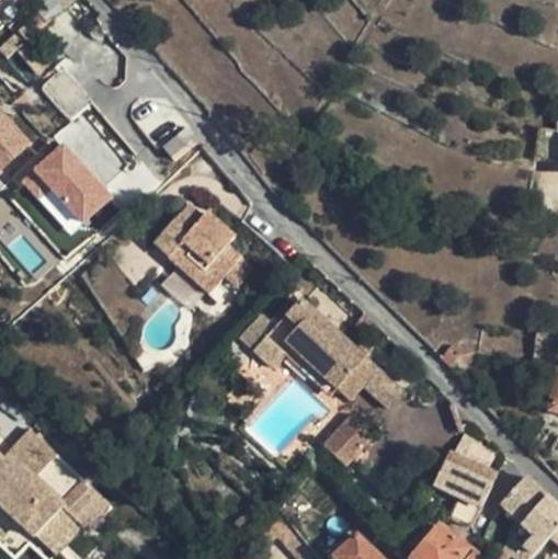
[(45,0),(60,15),(76,2),(73,0),(45,0)]
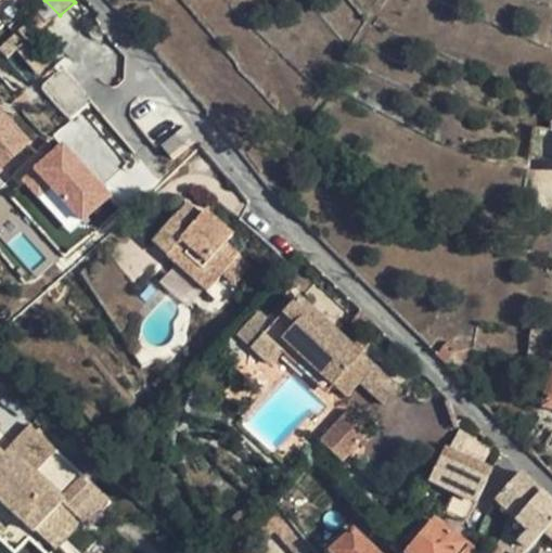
[(28,41),(48,25),(40,15),(0,49),(0,64),(1,65),(14,54),(18,50),(28,41)]
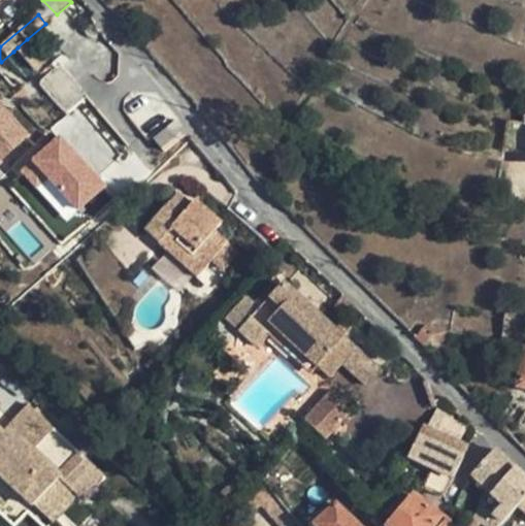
[(44,61),(27,39),(18,47),(13,52),(30,73),(44,61)]
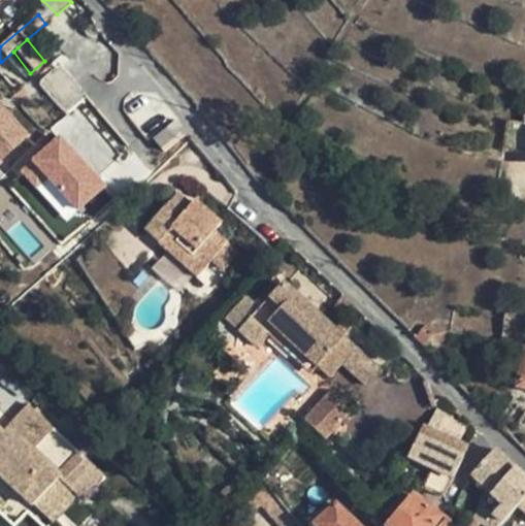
[(61,111),(83,92),(55,61),(34,80),(61,111)]
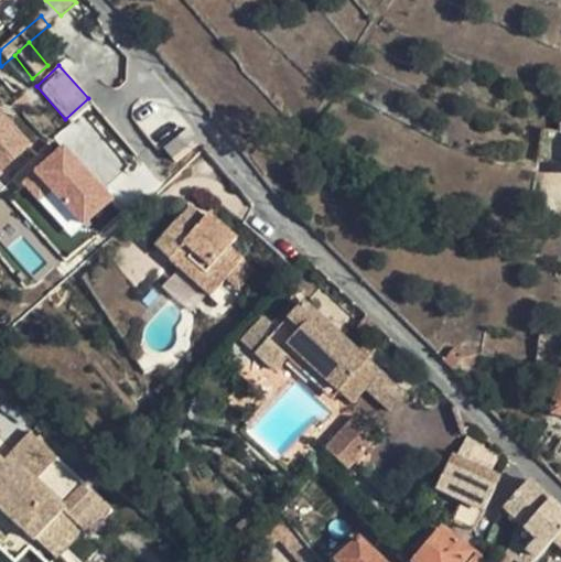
[(0,171),(30,144),(0,112),(0,171)]
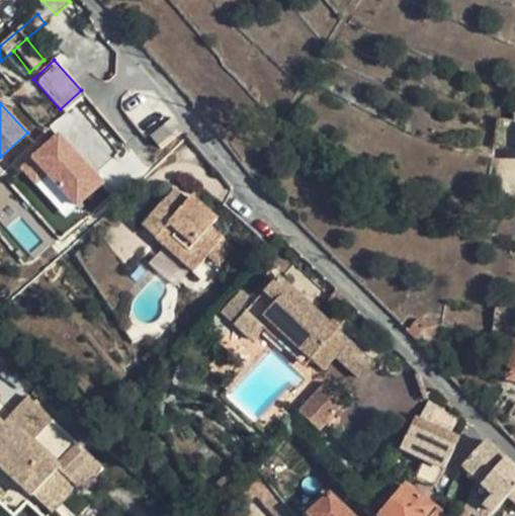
[(514,110),(511,110),(511,119),(495,117),(491,147),(514,149),(514,110)]
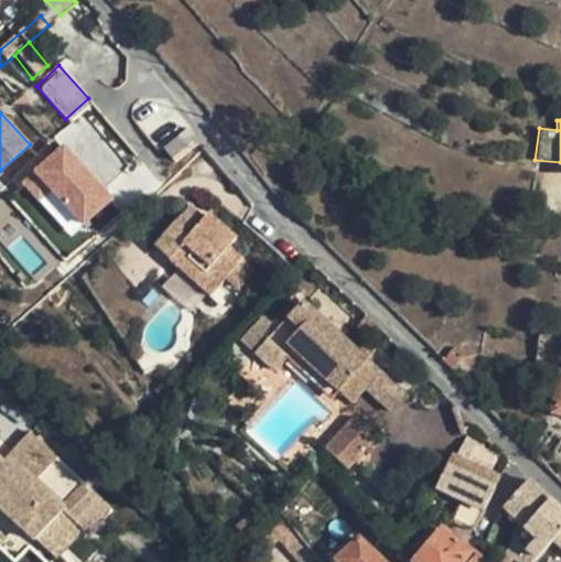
[(173,160),(197,140),(186,127),(162,147),(173,160)]
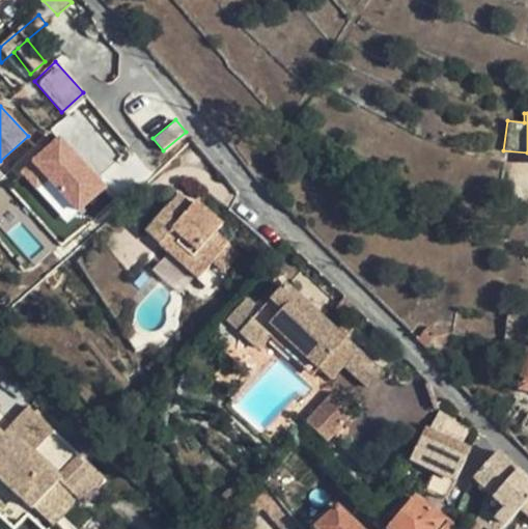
[(80,214),(107,189),(60,137),(22,172),(36,188),(48,178),(80,214)]
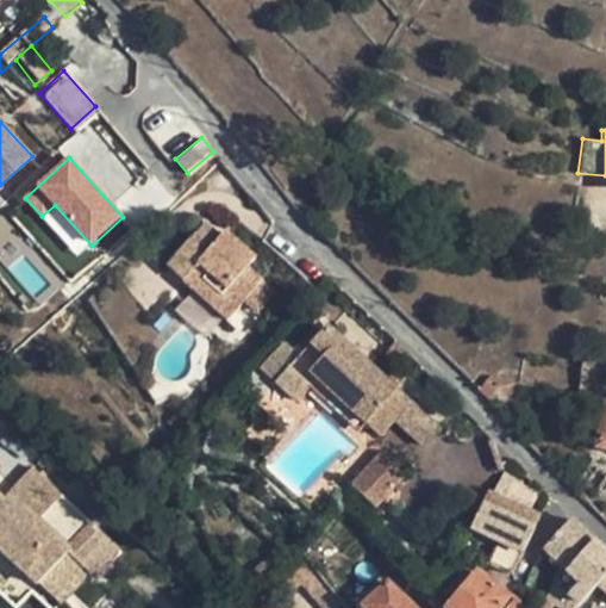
[(231,177),(222,165),(207,177),(217,190),(231,177)]
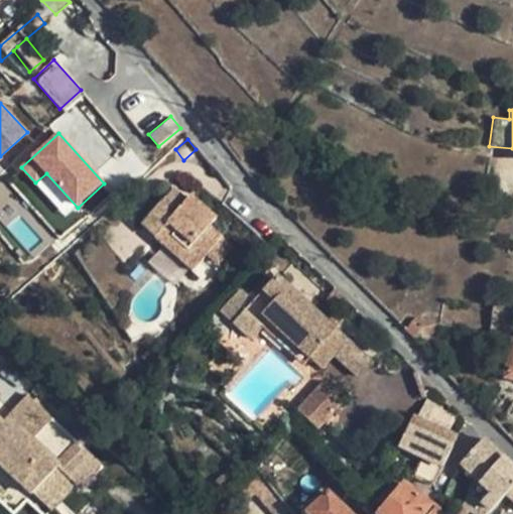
[(180,203),(184,199),(171,186),(167,190),(180,203)]
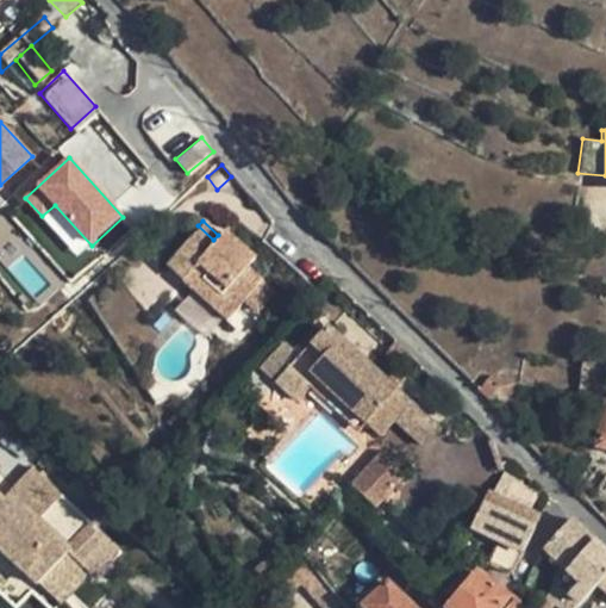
[(222,229),(218,235),(213,240),(198,225),(166,264),(182,279),(181,280),(224,320),(243,298),(255,309),(270,290),(244,266),(252,256),(222,229)]
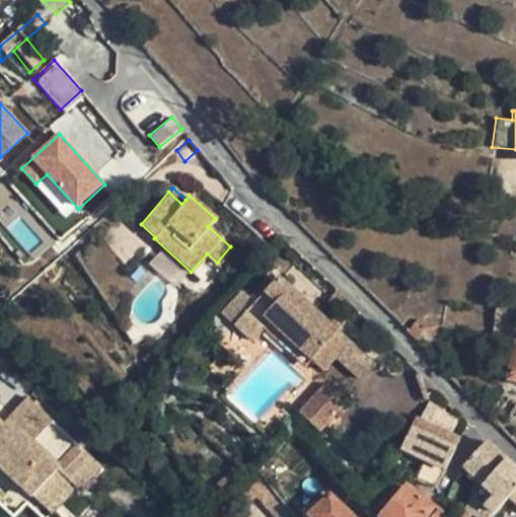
[(322,344),(335,356),(359,377),(370,363),(275,276),(251,302),(238,290),(220,310),(251,340),(269,320),(310,358),(322,344)]
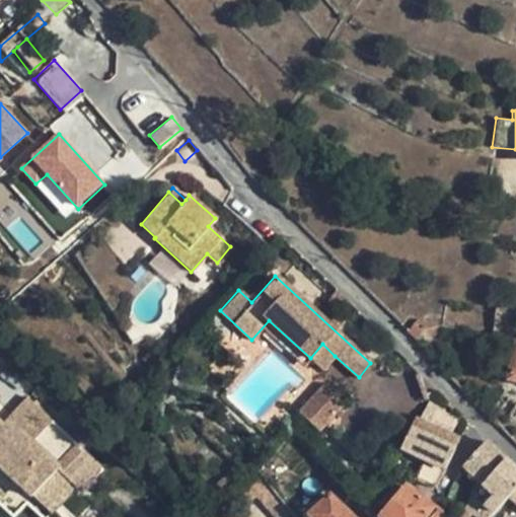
[(459,302),(438,291),(430,303),(448,323),(459,302)]
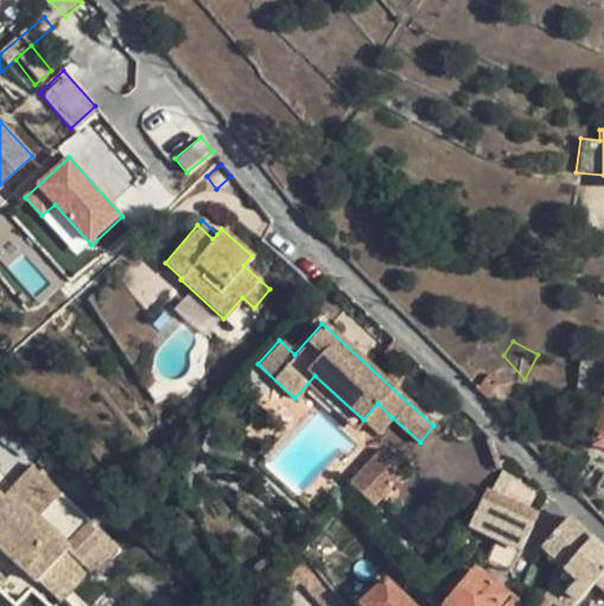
[(603,361),(603,355),(579,351),(573,406),(603,416),(597,443),(603,444),(603,396),(601,396),(603,361)]
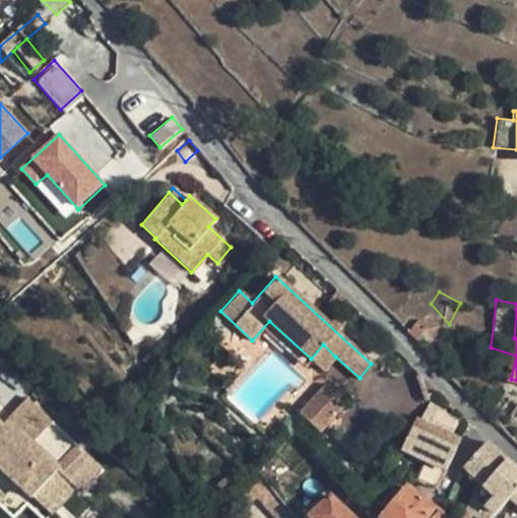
[(322,371),(335,357),(323,344),(311,359),(322,371)]
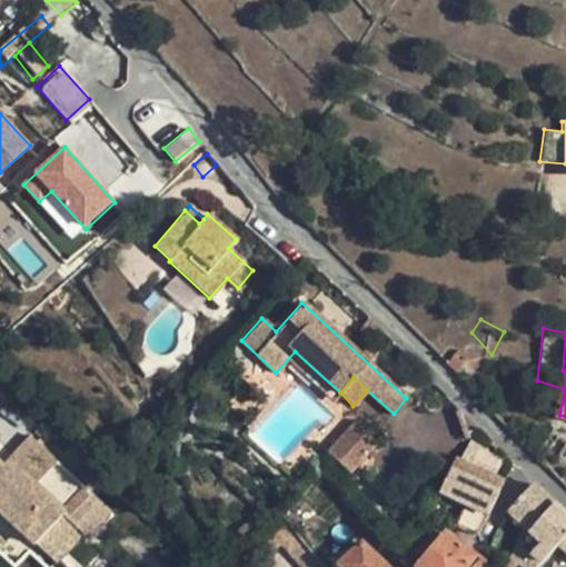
[(355,419),(324,449),(350,467),(376,439),(355,419)]
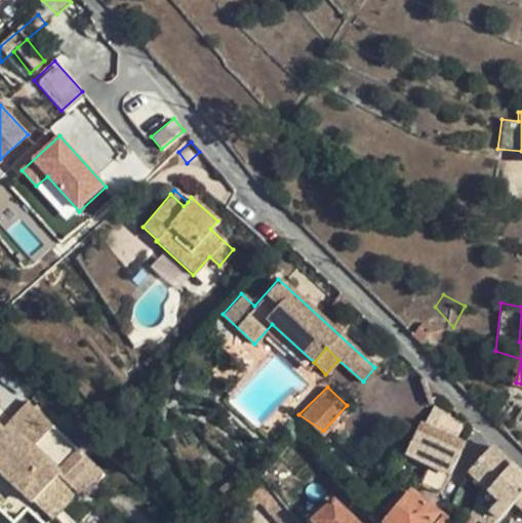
[(26,402),(12,415),(0,403),(0,479),(32,509),(36,504),(53,520),(102,471),(76,450),(56,473),(31,448),(52,426),(26,402)]
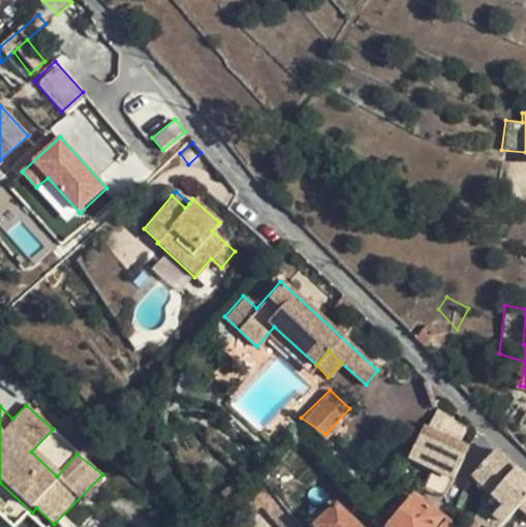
[(466,454),(422,428),(400,488),(449,505),(466,454)]
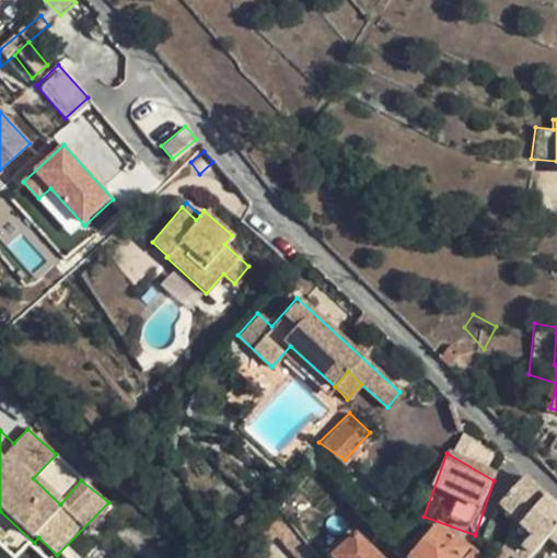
[(372,557),(358,545),(339,557),(535,557),(546,546),(556,555),(556,514),(525,484),(501,514),(520,534),(501,557),(475,557),(428,529),(391,557),(372,557)]
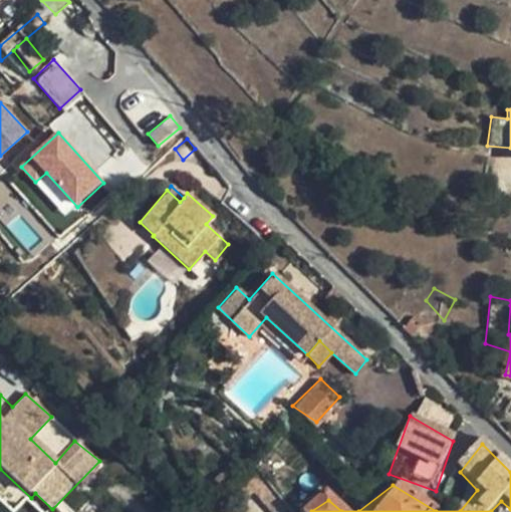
[(253,464),(230,483),(240,494),(249,485),(274,511),(284,504),(253,464)]
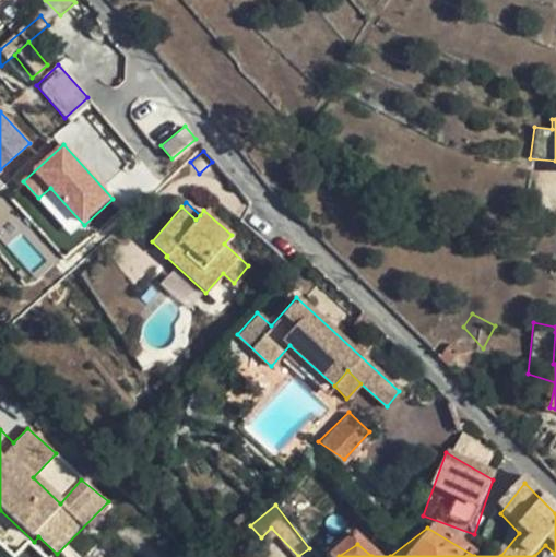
[(252,514),(246,507),(233,520),(239,528),(252,514)]
